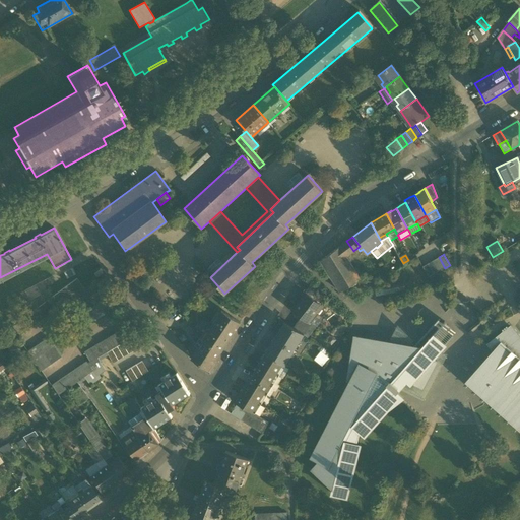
[(439,257),(433,260),(439,271),(445,268),(439,257)]
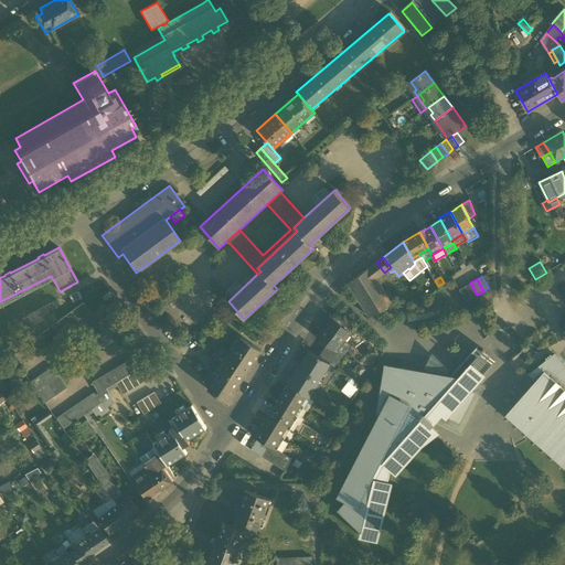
[(470,283),(465,286),(471,298),(477,295),(470,283)]
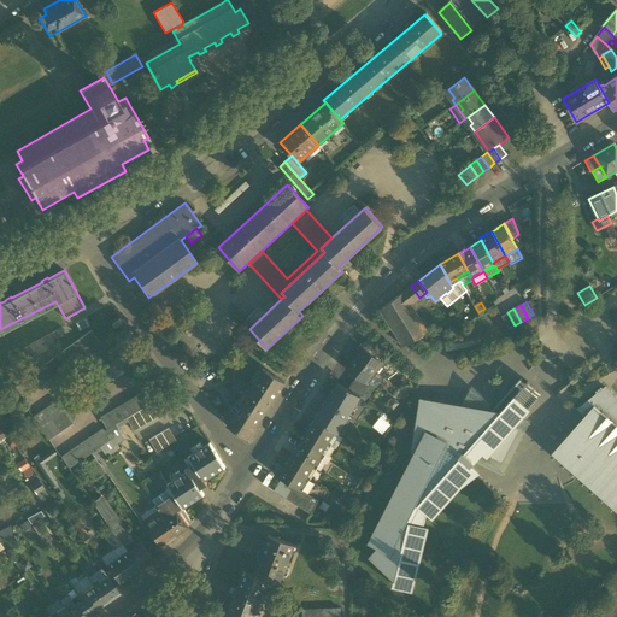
[(509,329),(515,325),(507,312),(501,316),(509,329)]
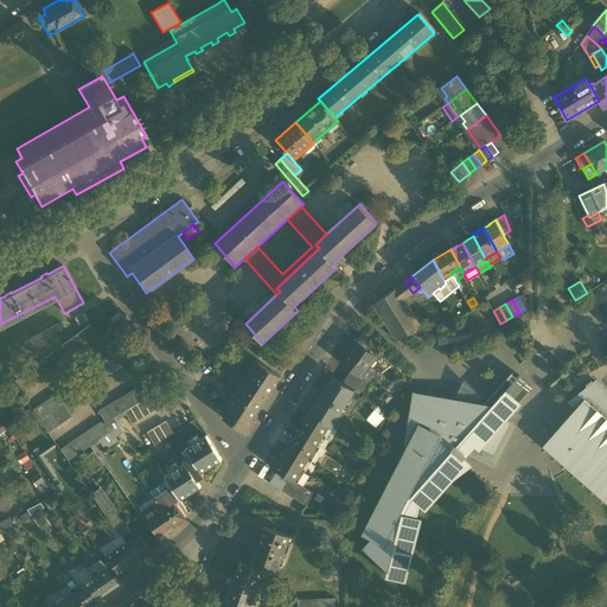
[(89,325),(84,330),(93,340),(97,337),(89,325)]
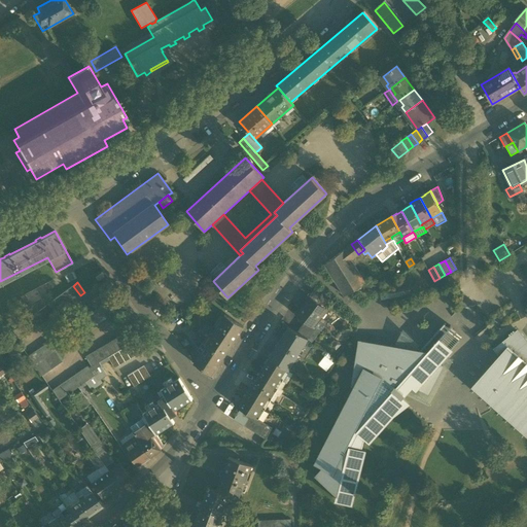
[(76,299),(80,295),(73,286),(69,289),(76,299)]
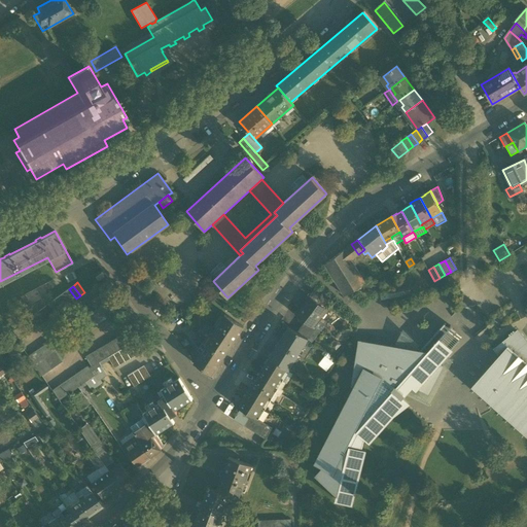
[(72,302),(76,299),(69,289),(65,292),(72,302)]
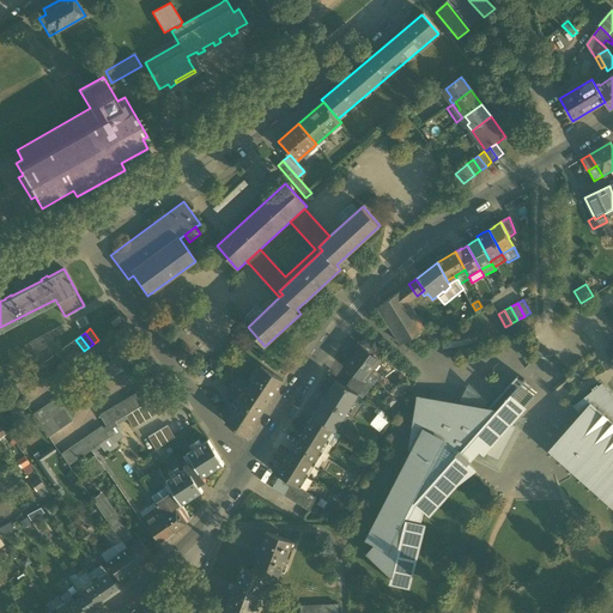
[(478,337),(442,344),(443,350),(479,344),(478,337)]
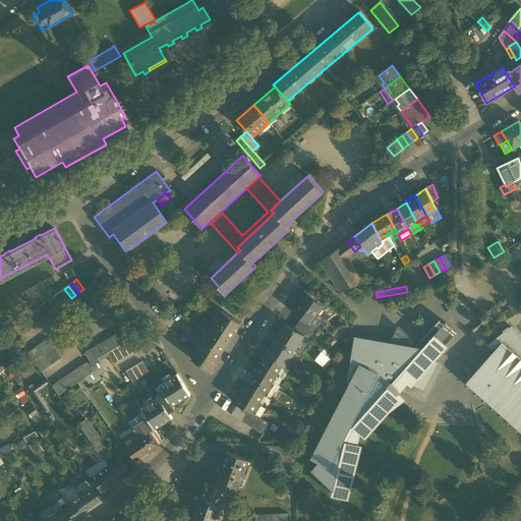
[(305,294),(313,300),(319,294),(311,287),(305,294)]
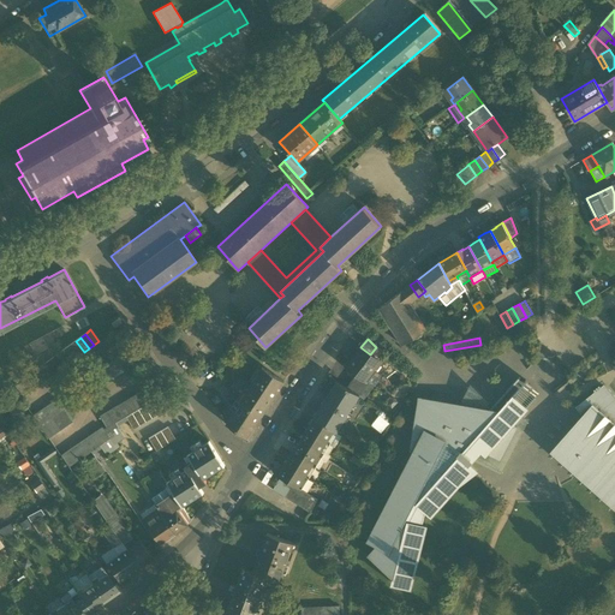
[(79,356),(84,352),(76,341),(71,345),(79,356)]
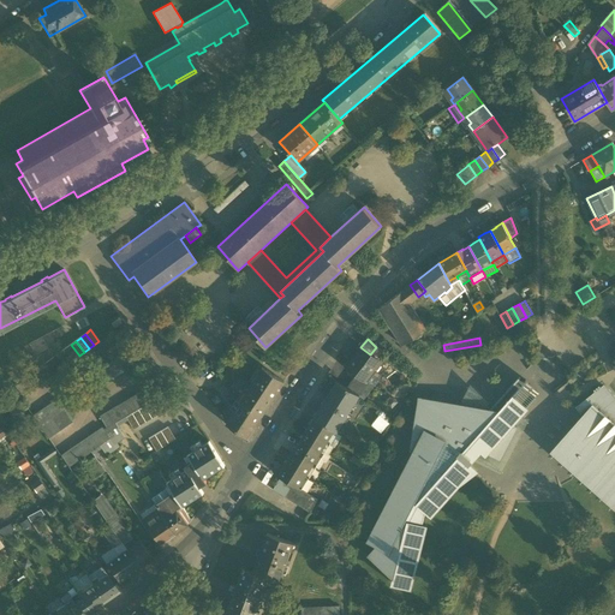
[(75,359),(79,356),(71,345),(65,348),(75,359)]
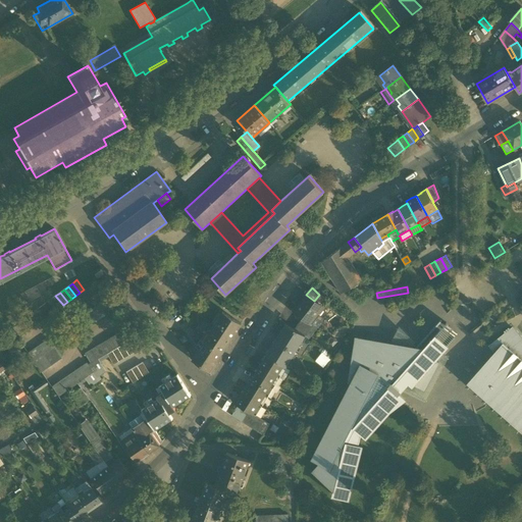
[(303,318),(311,324),(318,314),(323,308),(314,301),(306,295),(294,311),(303,318)]
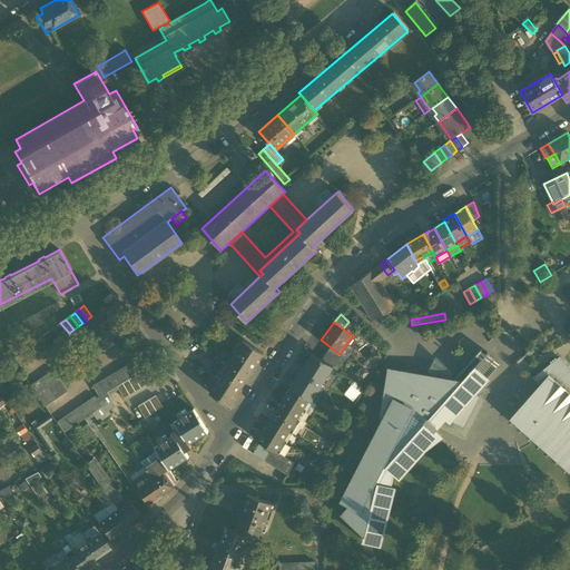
[(65,336),(69,333),(60,323),(56,326),(65,336)]
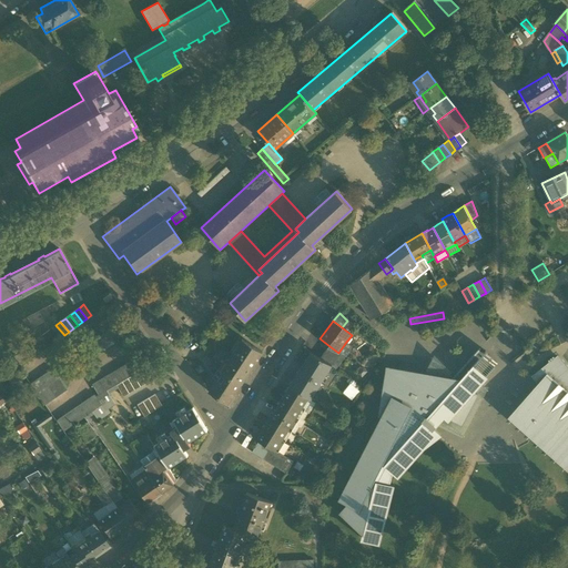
[(59,338),(64,335),(56,325),(51,328),(59,338)]
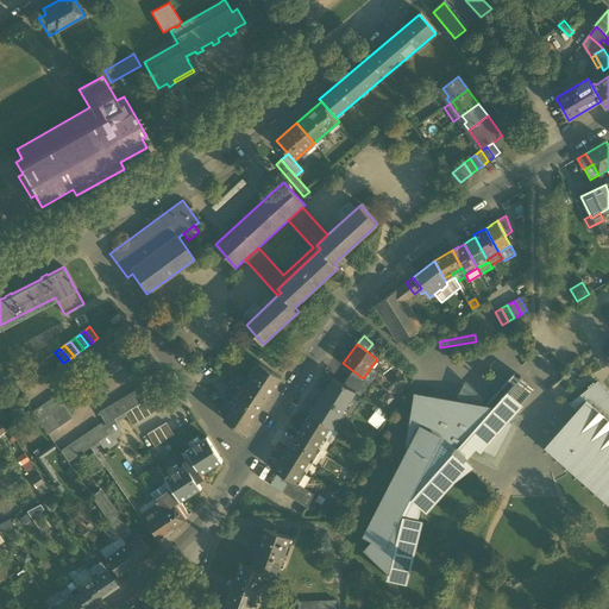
[(121,350),(110,358),(119,370),(130,362),(121,350)]
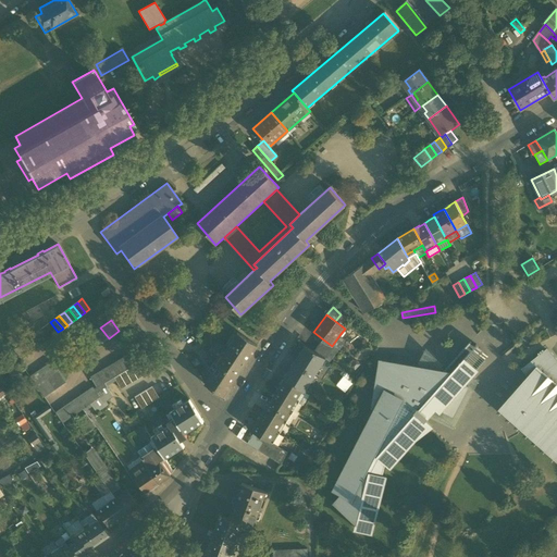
[(52,336),(58,332),(50,322),(45,326),(52,336)]
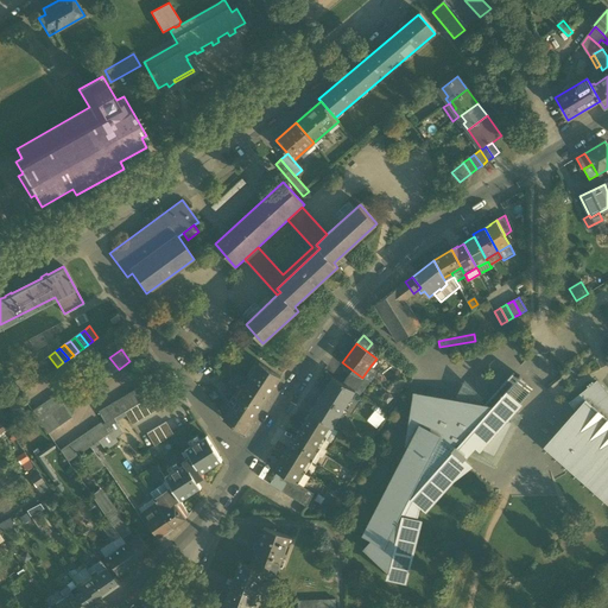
[(51,371),(57,367),(49,356),(43,360),(51,371)]
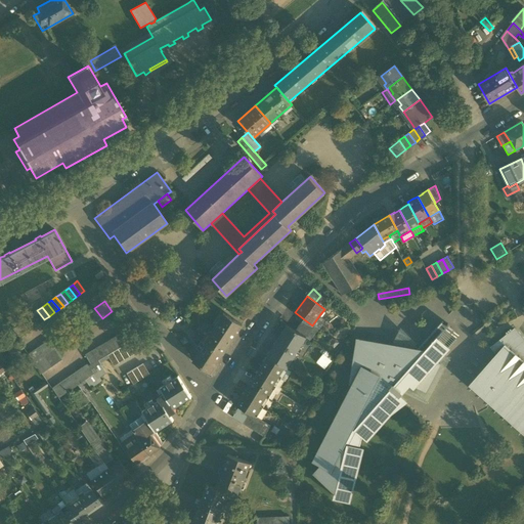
[(94,308),(85,316),(92,325),(102,318),(94,308)]
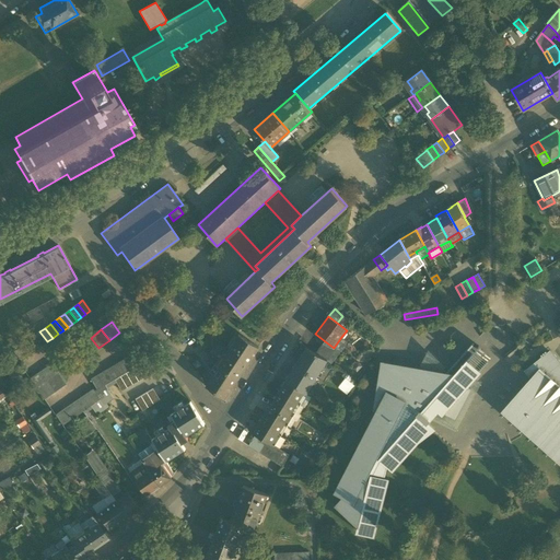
[(42,346),(47,341),(39,331),(34,336),(42,346)]
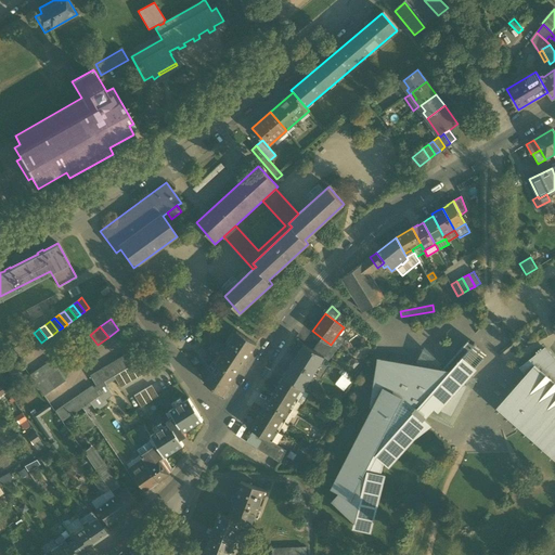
[(219,351),(214,361),(236,376),(256,345),(236,332),(221,353),(219,351)]
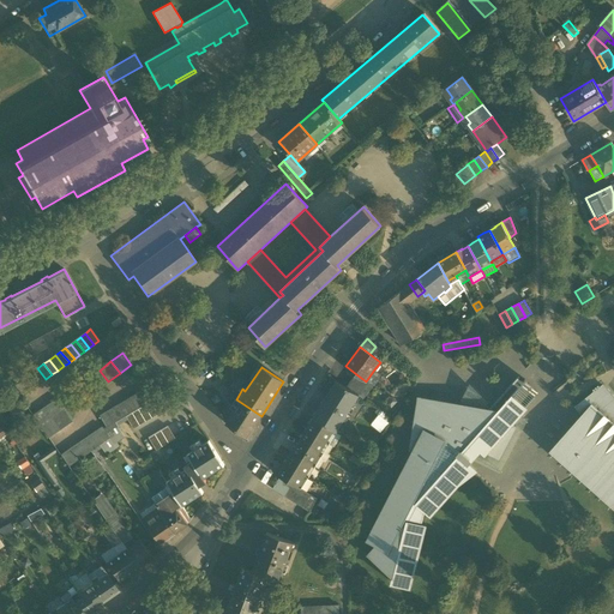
[(41,384),(46,379),(37,368),(32,373),(41,384)]
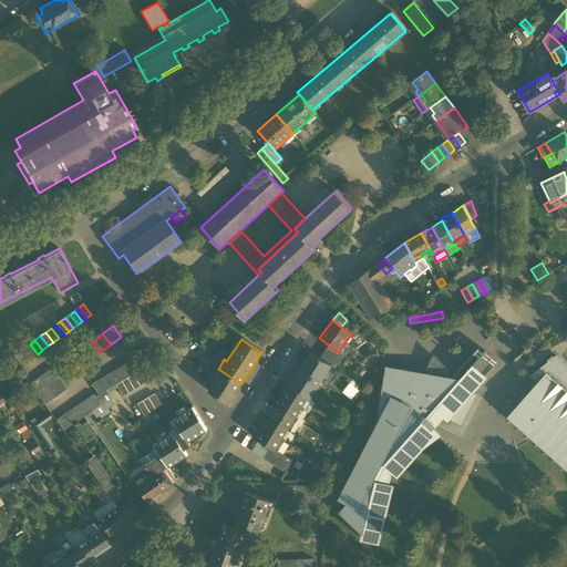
[(352,347),(346,341),(338,352),(344,357),(352,347)]
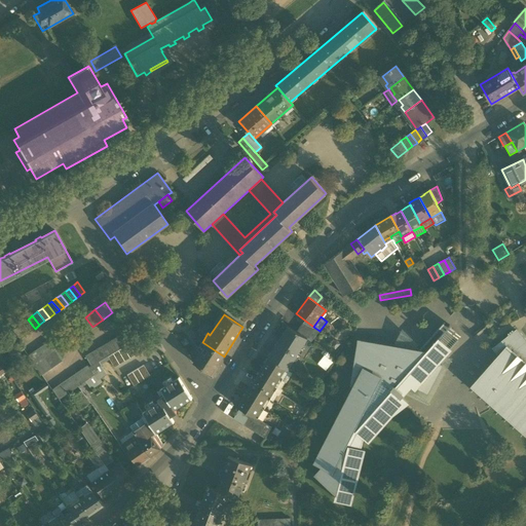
[(85,317),(75,325),(82,334),(92,327),(85,317)]
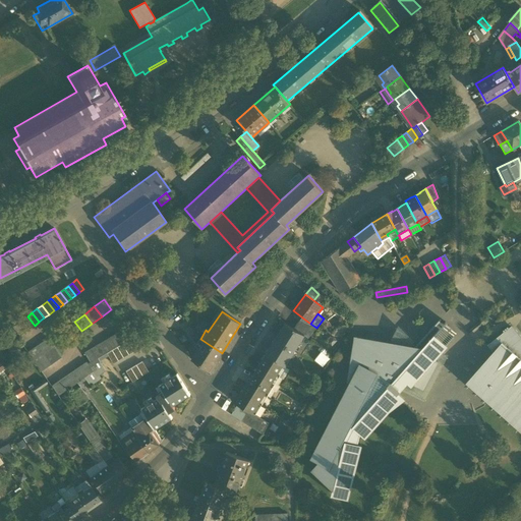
[(30,329),(35,326),(27,316),(22,320),(30,329)]
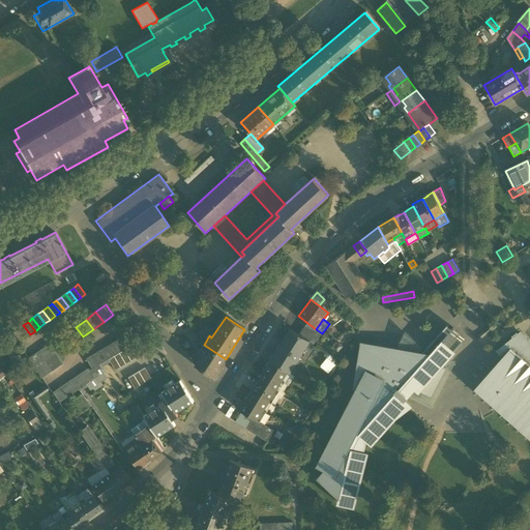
[(310,342),(314,344),(322,333),(316,329),(307,323),(299,334),(310,342)]
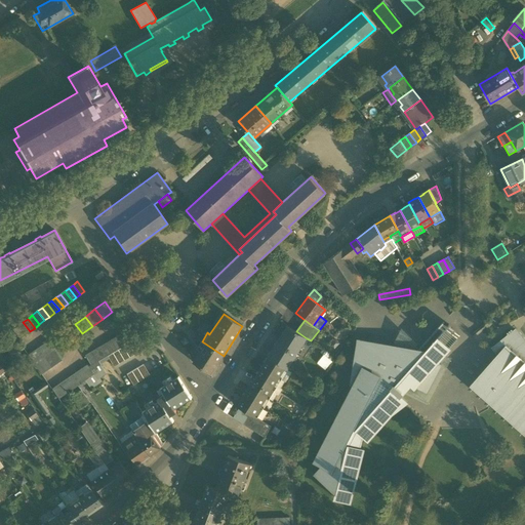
[(524,321),(514,330),(524,344),(524,321)]
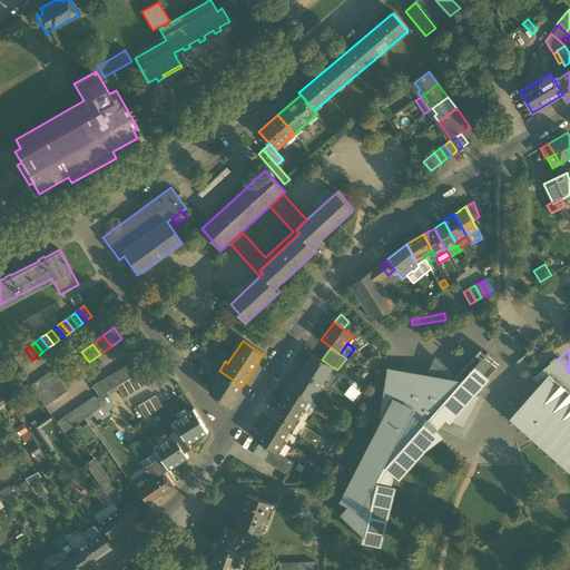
[(27,364),(32,360),(25,350),(19,354),(27,364)]
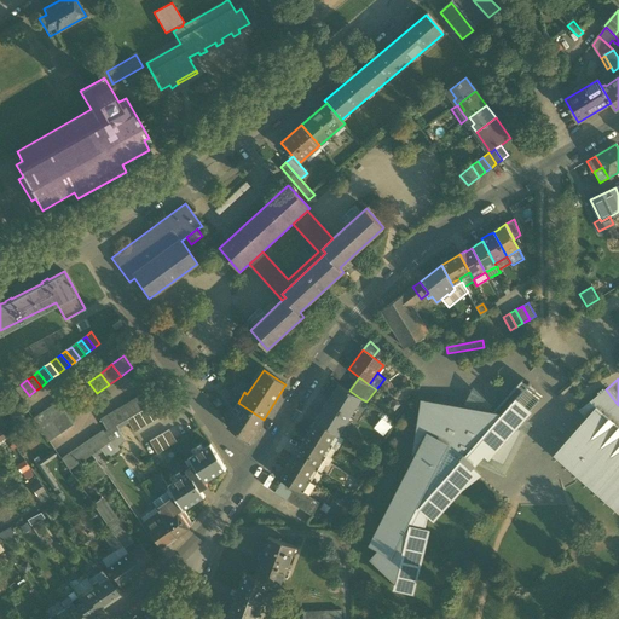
[(88,382),(82,387),(91,398),(97,393),(88,382)]
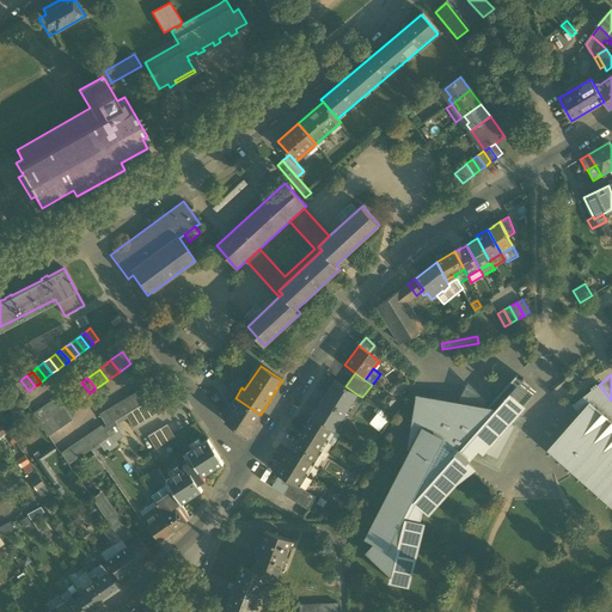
[(389,580),(409,585),(409,583),(408,583),(422,526),(423,526),(423,525),(420,524),(423,508),(429,513),(430,512),(430,510),(457,482),(471,470),(472,471),(473,470),(465,463),(470,458),(477,448),(499,459),(515,424),(509,422),(519,410),(533,395),(527,390),(530,387),(531,387),(524,380),(525,379),(522,378),(521,379),(519,383),(514,379),(487,409),(482,409),(456,404),(420,398),(420,397),(418,397),(410,447),(414,447),(368,537),(367,536),(366,538),(377,543),(367,554),(368,555),(369,554),(390,571),(390,577),(389,580)]
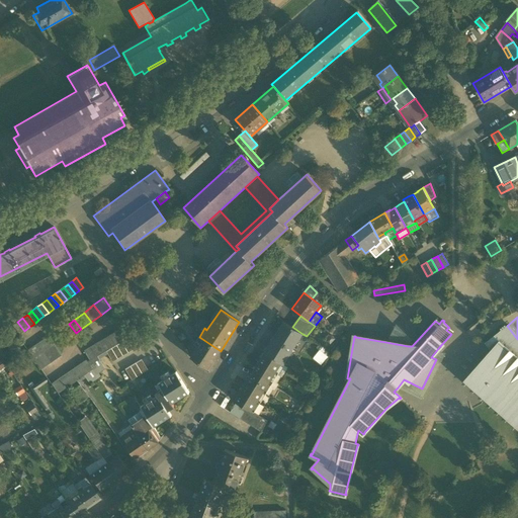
[(397,321),(385,342),(408,346),(412,338),(397,321)]
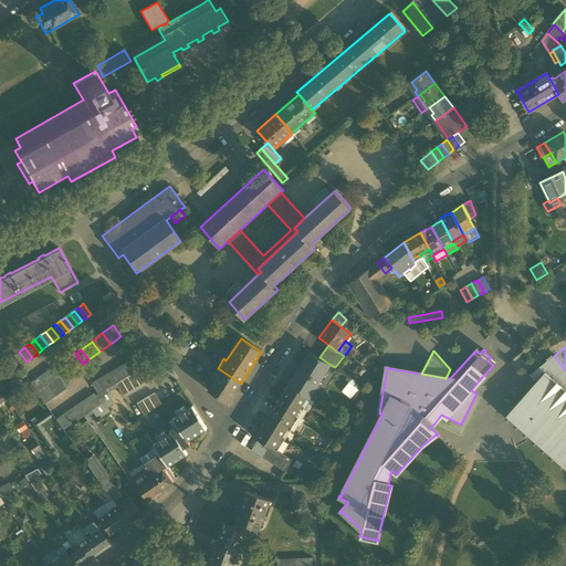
[(21,365),(27,362),(19,352),(13,355),(21,365)]
